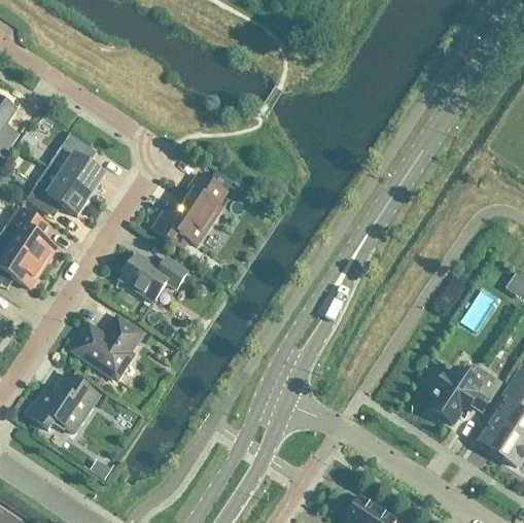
[(0,163),(12,144),(21,132),(8,125),(18,110),(0,98),(0,163)]
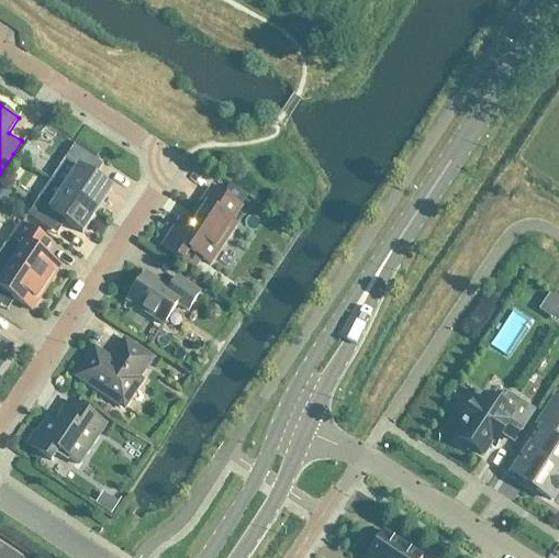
[(99,157),(76,142),(62,164),(75,173),(66,186),(99,208),(114,186),(91,170),(99,157)]
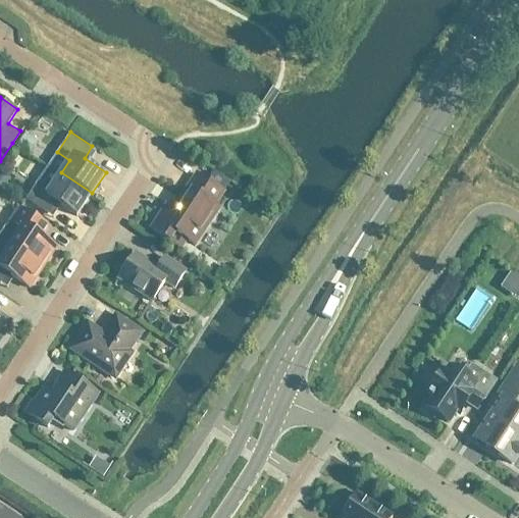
[(49,164),(42,175),(28,196),(49,210),(57,199),(79,213),(92,193),(61,172),(49,164)]
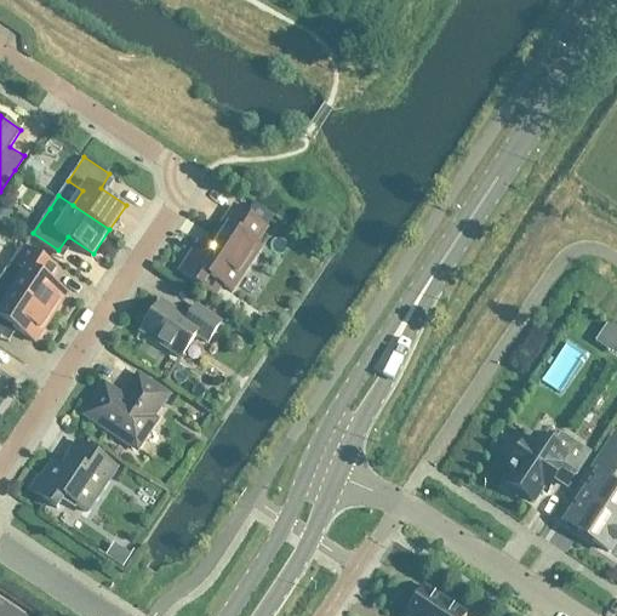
[(209,244),(201,239),(182,268),(205,284),(211,273),(234,287),(263,244),(258,240),(268,224),(236,203),(209,244)]
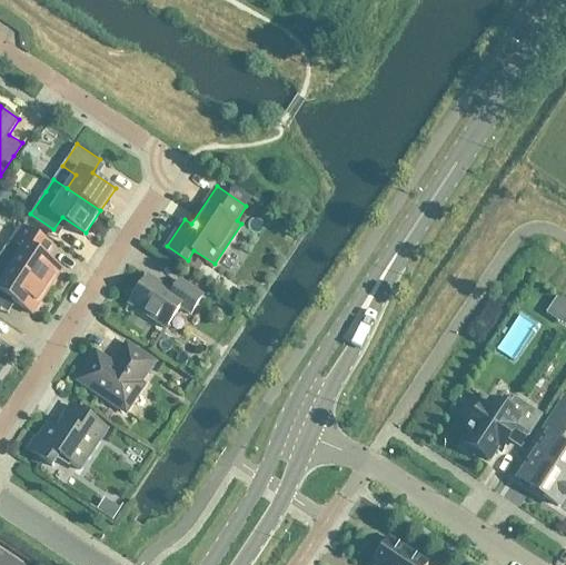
[(8,244),(0,256),(49,288),(63,266),(50,257),(57,246),(47,238),(22,222),(8,244)]
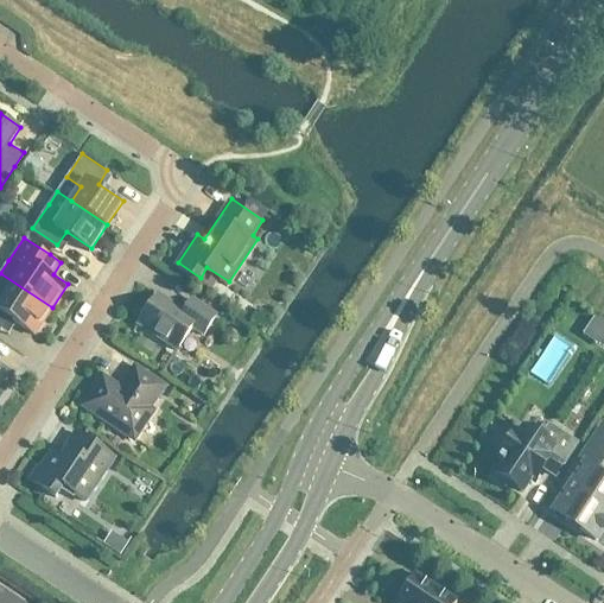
[(0,273),(0,272),(0,323),(2,325),(11,313),(37,331),(52,308),(0,273)]
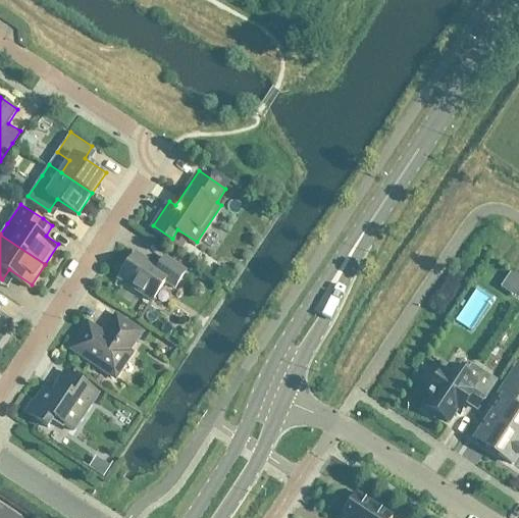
[(138,250),(120,275),(154,298),(166,279),(176,286),(189,267),(167,252),(159,264),(138,250)]
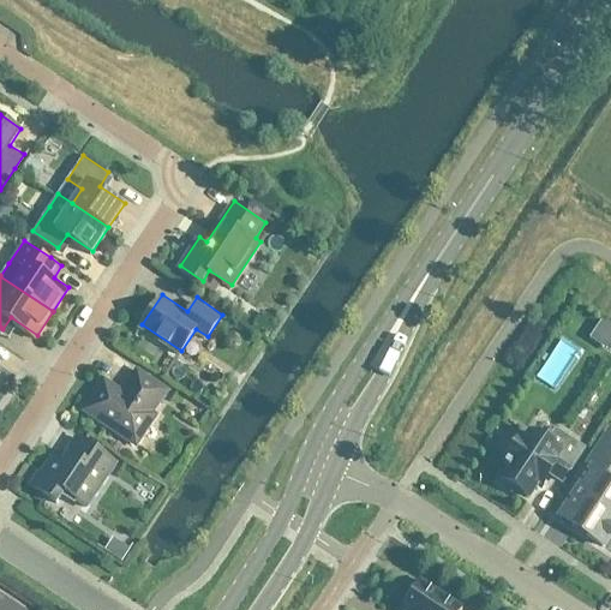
[(124,389),(106,377),(87,407),(138,442),(159,412),(154,410),(168,388),(139,368),(124,389)]
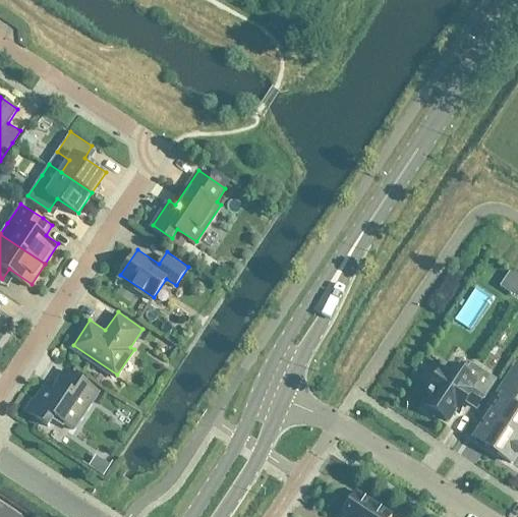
[(450,418),(457,408),(460,410),(467,398),(478,405),(496,378),(473,362),(466,372),(451,362),(447,368),(444,366),(429,387),(434,389),(422,405),(435,413),(438,410),(450,418)]
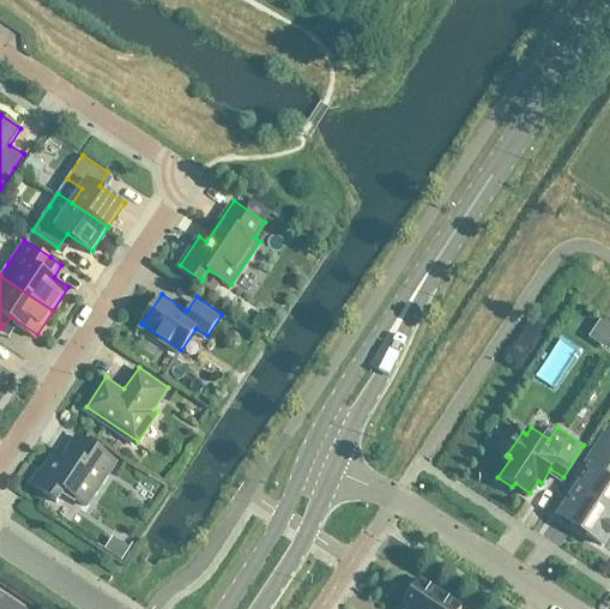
[(589,470),(561,513),(573,520),(605,542),(609,535),(609,430),(607,434),(586,465),(590,469),(589,470)]
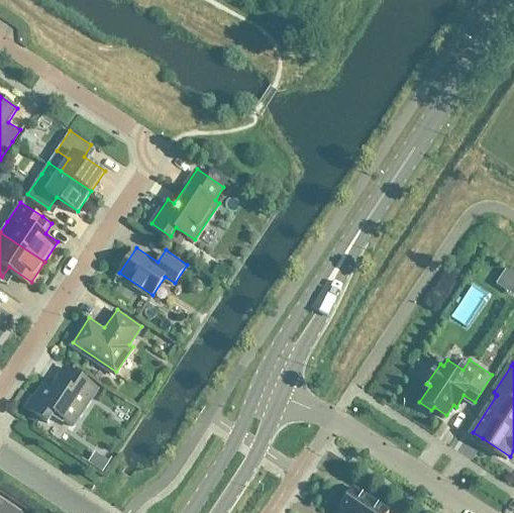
[(37,396),(33,393),(26,405),(49,420),(56,411),(74,423),(99,387),(67,365),(53,386),(46,382),(37,396)]
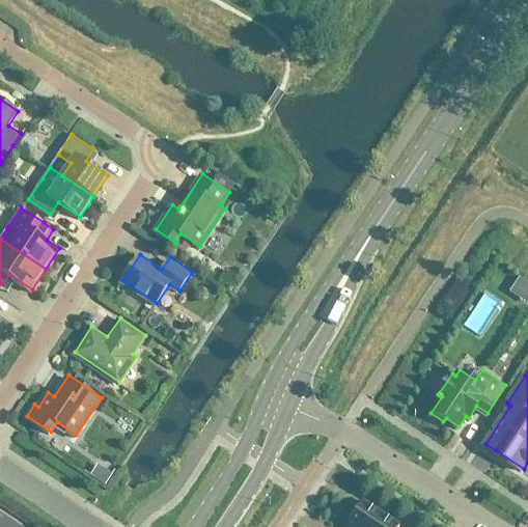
[(91,470),(106,476),(111,465),(95,459),(91,470)]
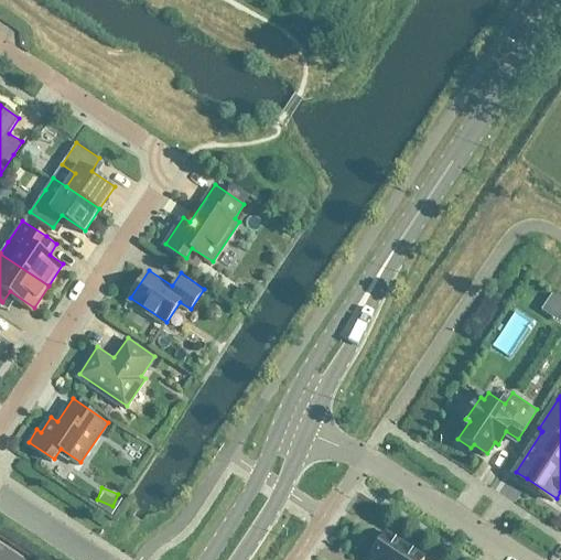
[(387,529),(381,537),(367,558),(369,559),(422,559),(427,555),(387,529)]
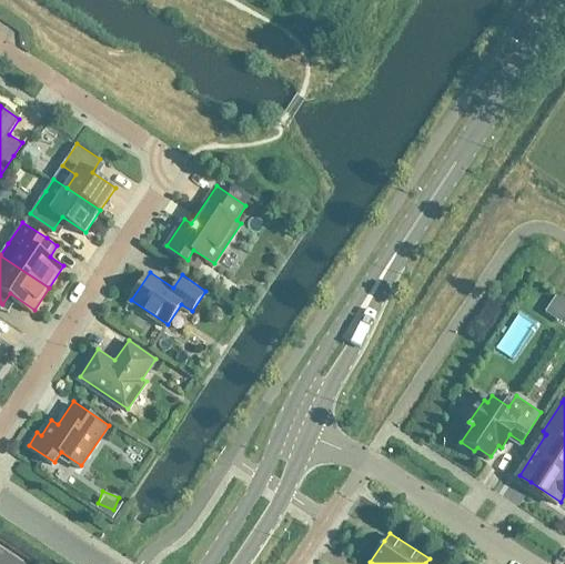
[(27,563),(0,545),(0,563),(27,563)]
